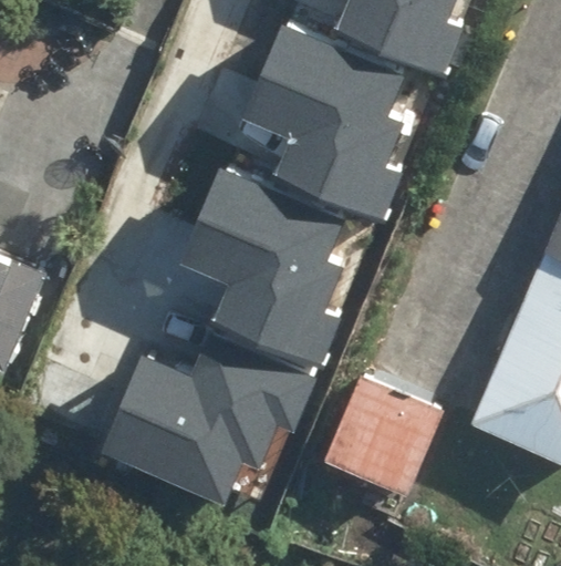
[(350,0),(336,37),(443,76),(460,30),(445,24),(455,0),(350,0)]
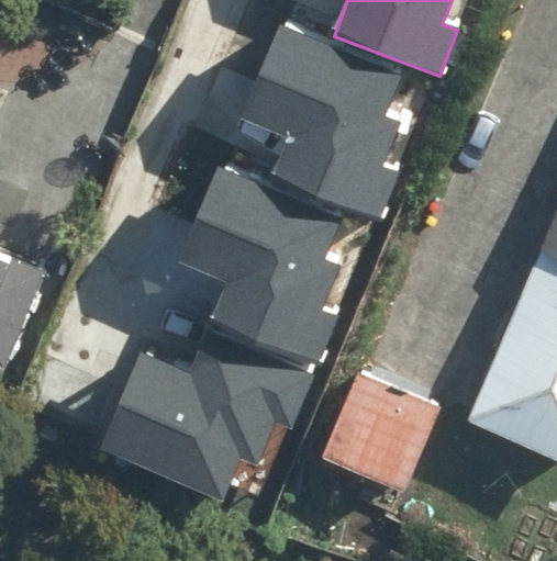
[(277,26),(244,115),(290,133),(274,177),(379,217),(397,171),(381,166),(398,122),(381,115),(398,73),(277,26)]
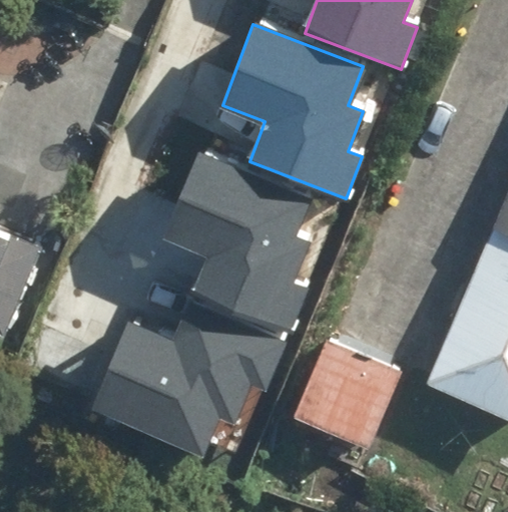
[(196,155),(165,235),(208,251),(192,293),(289,329),(305,288),(292,282),(307,242),(291,236),(306,197),(196,155)]
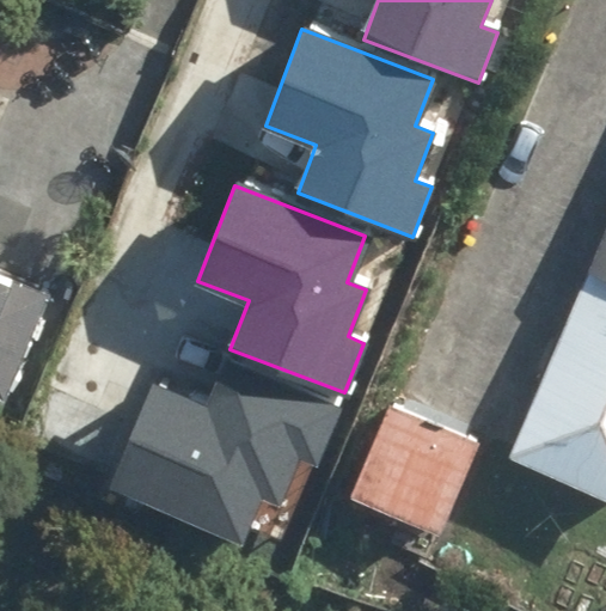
[(605,226),(513,452),(605,490),(605,226)]
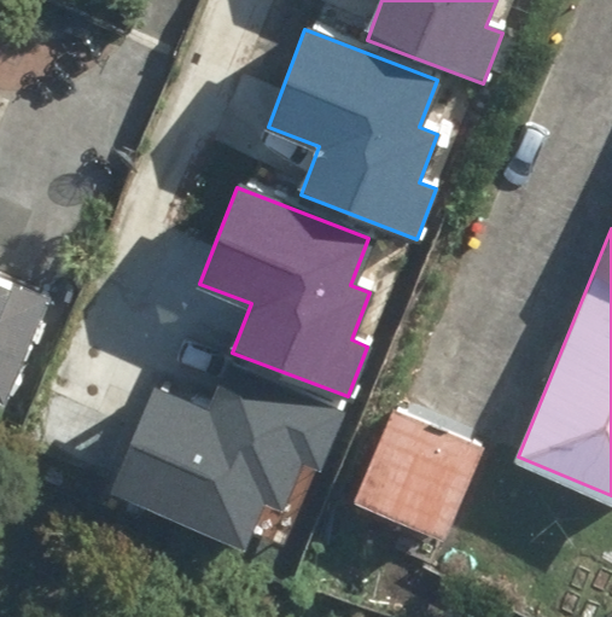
[(0,390),(16,397),(59,289),(30,277),(35,265),(0,250),(0,390)]
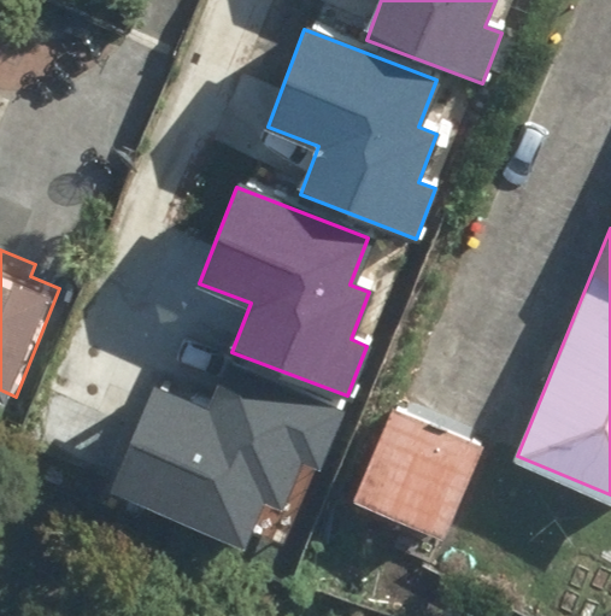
[(144,388),(105,490),(241,541),(257,499),(275,506),(293,457),(315,465),(335,411),(219,367),(203,411),(144,388)]
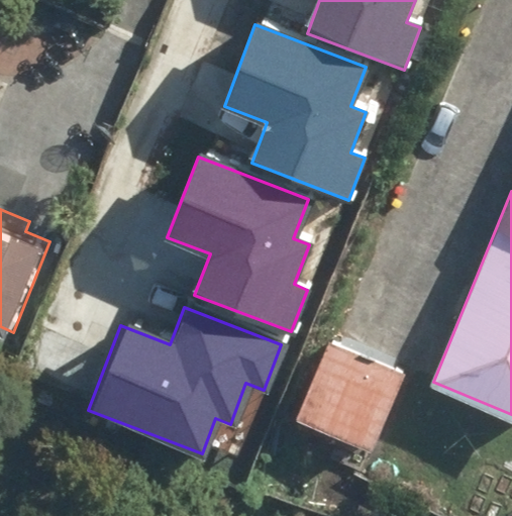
[(407,376),(325,341),(293,419),(375,452),(407,376)]
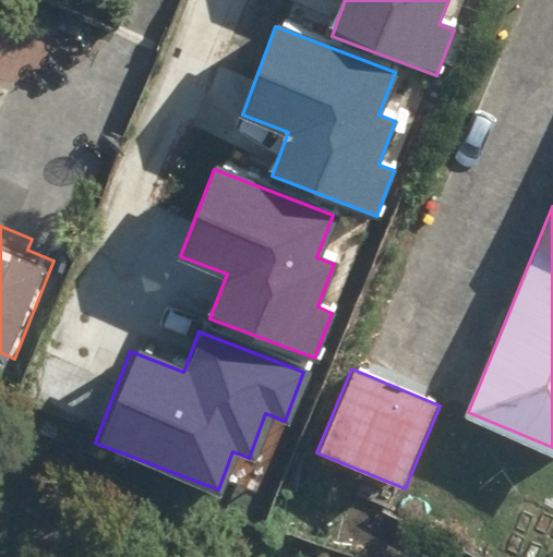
All buildings are outlined.
